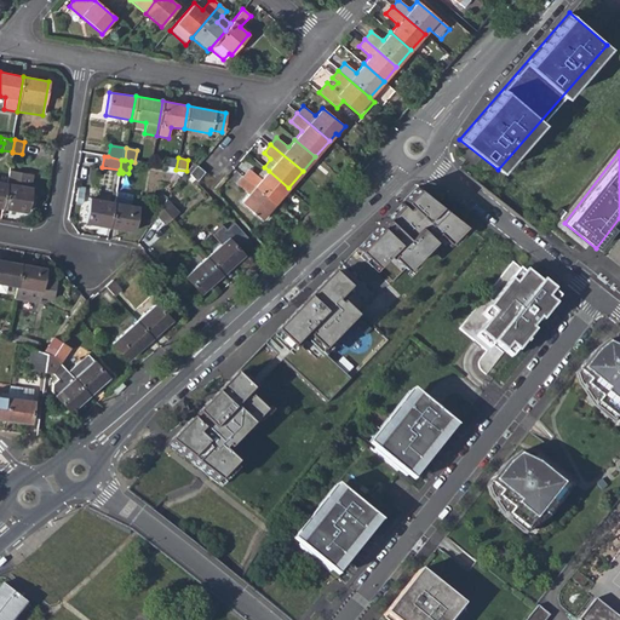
[(196,182),(205,172),(197,166),(189,174),(196,182)]
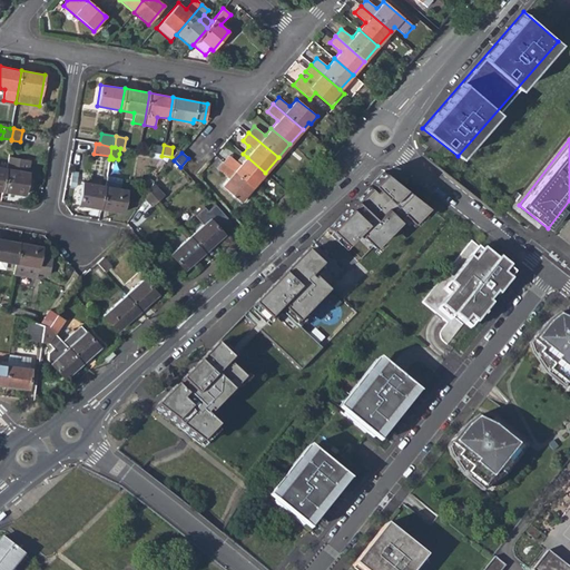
[(229,156),(224,161),(253,187),(265,173),(247,157),(239,165),(229,156)]
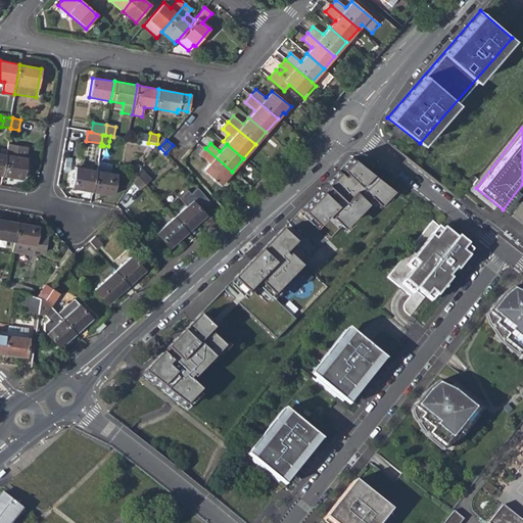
[(5,155),(2,176),(21,179),(26,158),(25,158),(27,149),(7,146),(5,155)]
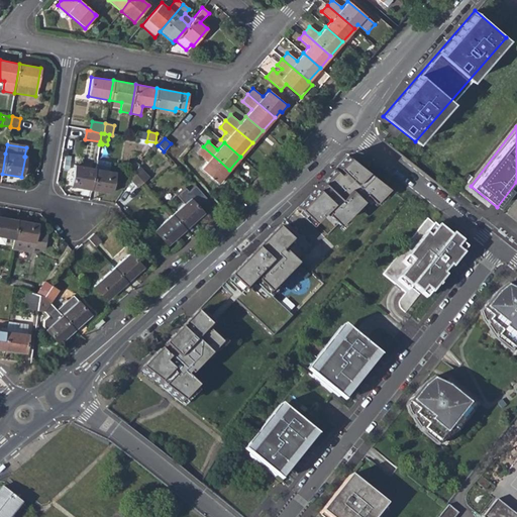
[(217,183),(229,170),(203,146),(197,153),(207,163),(201,169),(217,183)]
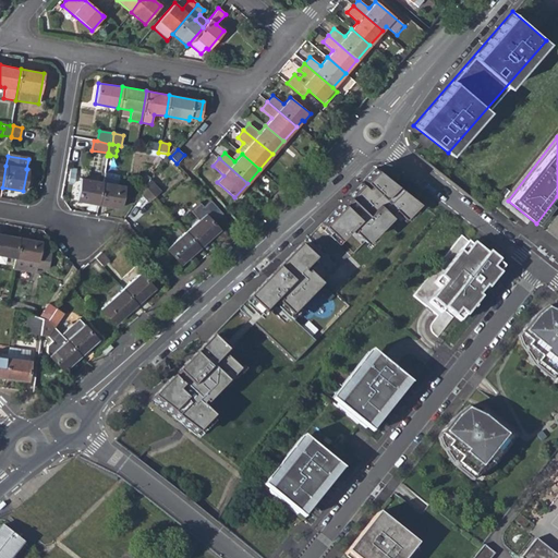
[(373,170),(322,222),(338,238),(351,225),(353,227),(351,228),(364,241),(396,210),(403,217),(419,202),(373,170)]
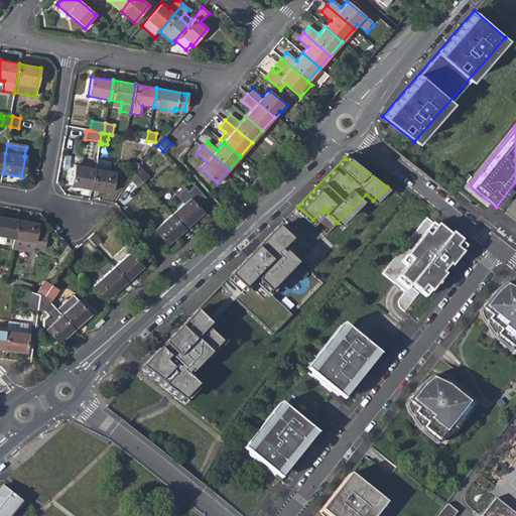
[(110,162),(96,159),(95,167),(91,189),(111,194),(115,171),(108,170),(110,162)]
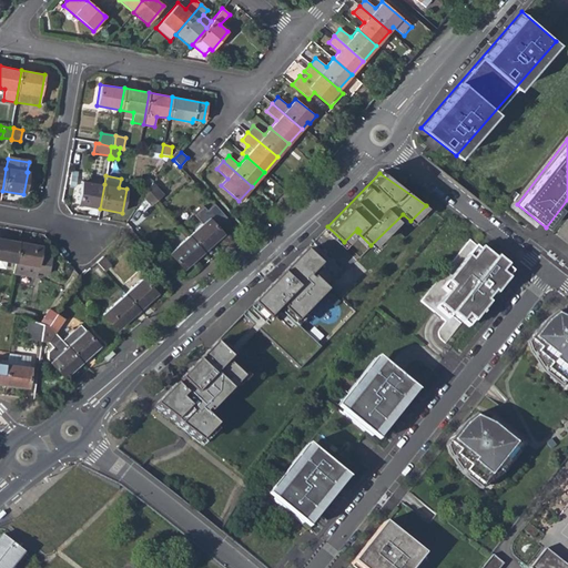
[(142,184),(148,189),(152,183),(153,181),(146,178),(142,184)]
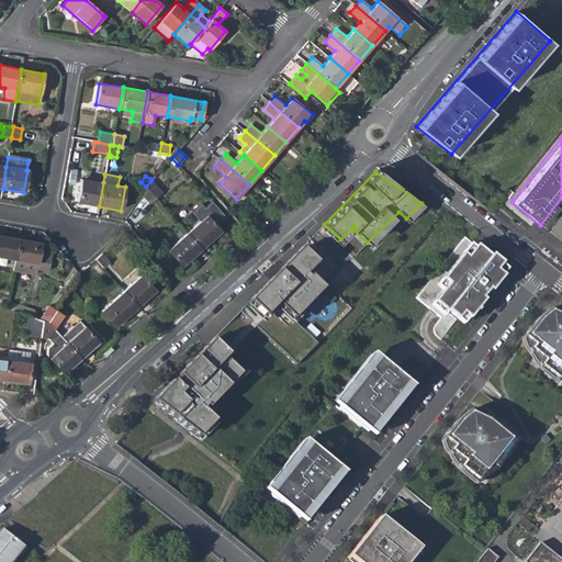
[(76,202),(99,206),(103,182),(80,179),(76,202)]
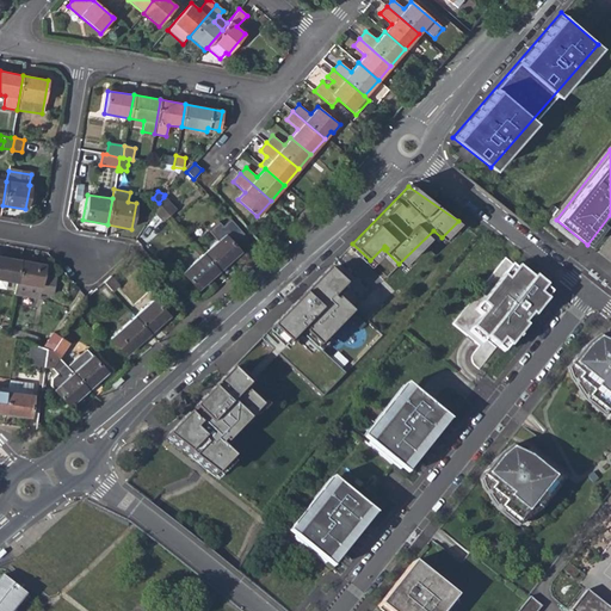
[(176,209),(164,197),(159,203),(168,215),(176,209)]
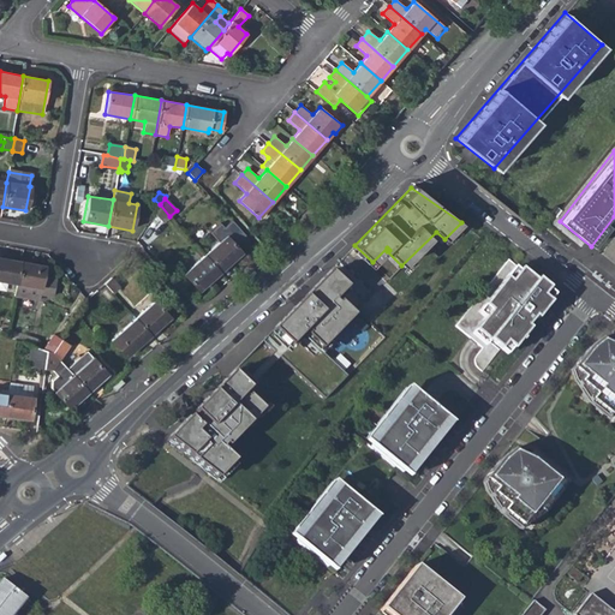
[(163,224),(171,216),(169,216),(160,204),(154,214),(163,224)]
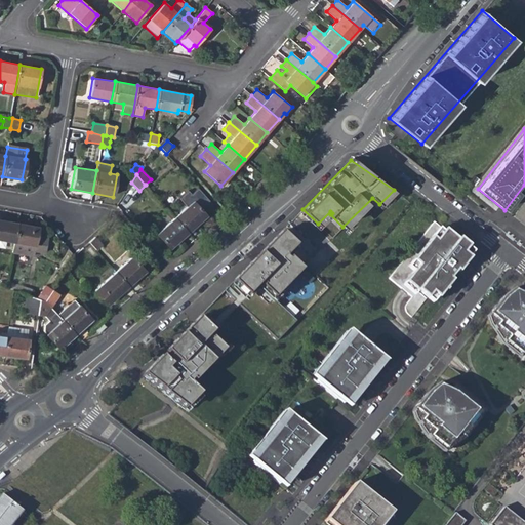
[(193,201),(175,217),(188,232),(206,215),(193,201)]
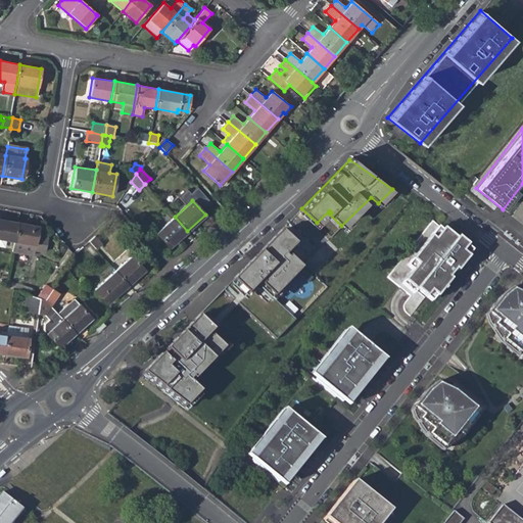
[(169,247),(187,231),(175,217),(155,233),(169,247)]
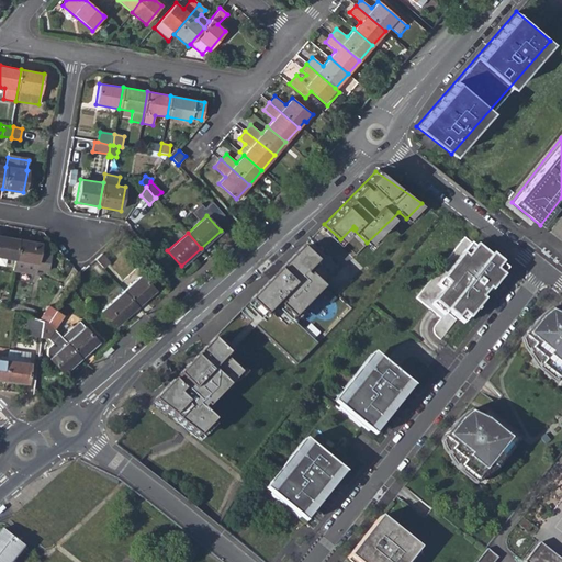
[(0,257),(15,260),(19,239),(0,235),(0,257)]
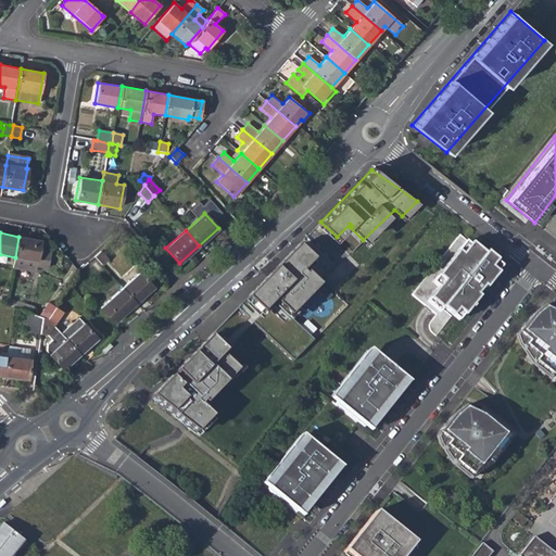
[(41,241),(19,237),(15,257),(13,268),(36,273),(37,266),(48,268),(51,253),(42,251),(39,251),(40,248),(41,241)]
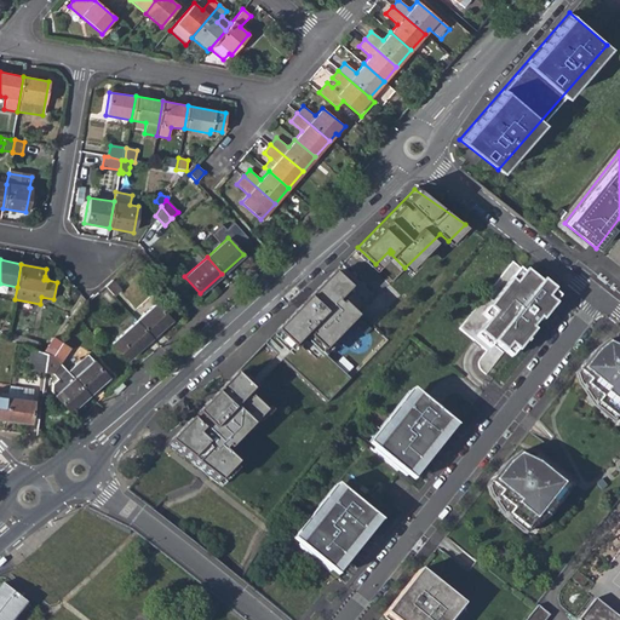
[(516,268),(507,279),(512,283),(521,273),(516,268)]
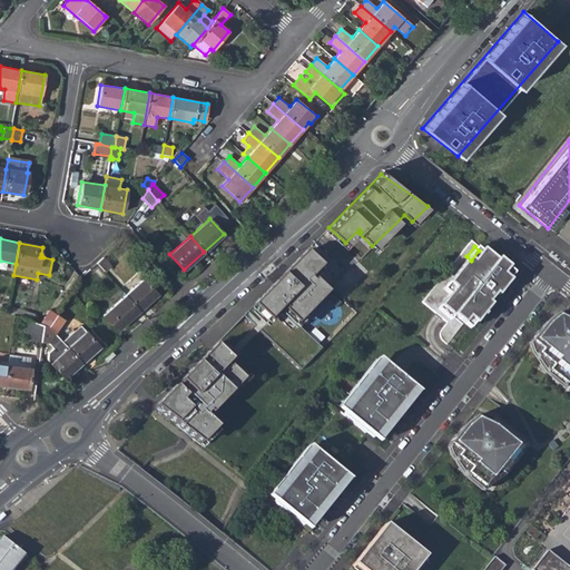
[(494,259),(481,248),(479,251),(471,261),(467,256),(446,283),(452,287),(448,293),(438,305),(468,327),(488,303),(487,302),(493,293),(494,293),(503,282),(492,272),(492,273),(488,269),(494,259)]
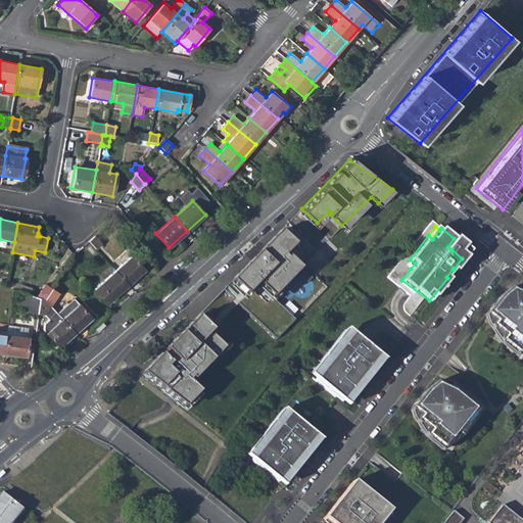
[(280,231),(224,289),(276,340),(295,320),(273,297),(300,269),(288,257),(297,247),(280,231)]
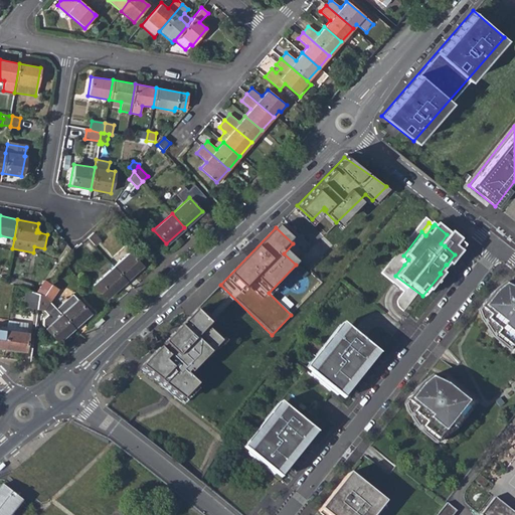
[(101,240),(93,232),(87,238),(95,246),(101,240)]
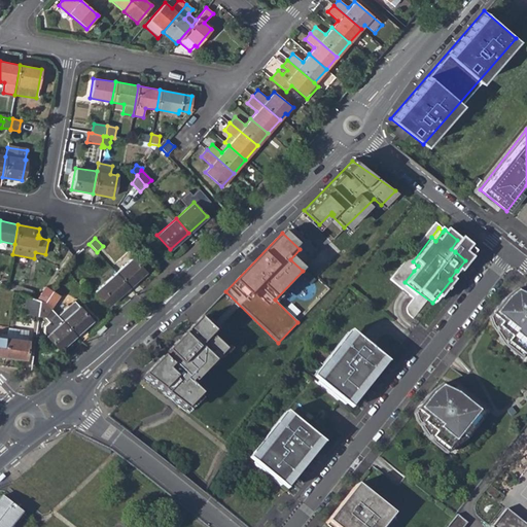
[(472,252),(457,240),(451,249),(455,252),(455,251),(465,260),(472,252)]
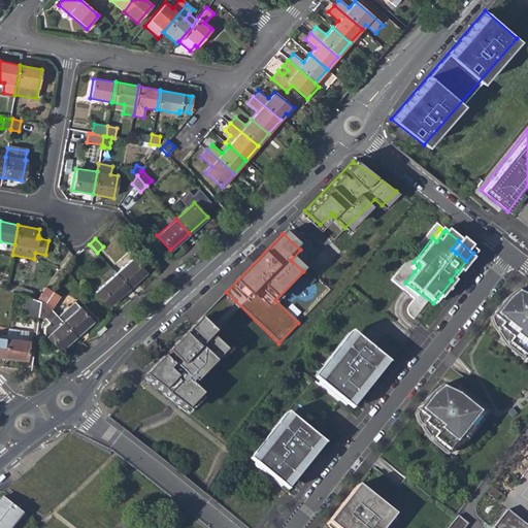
[(133,259),(116,273),(129,288),(145,273),(133,259)]
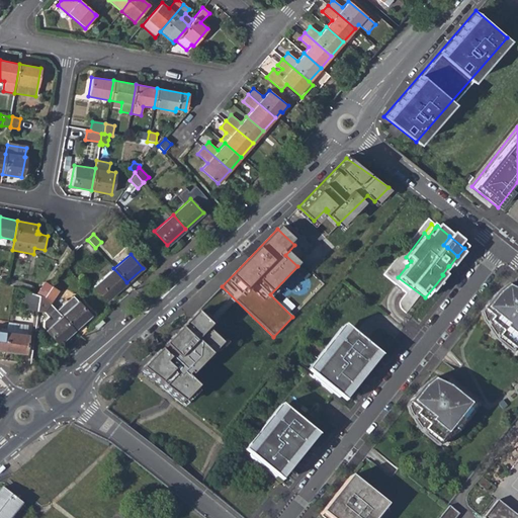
[(411,261),(406,257),(402,262),(407,266),(411,261)]
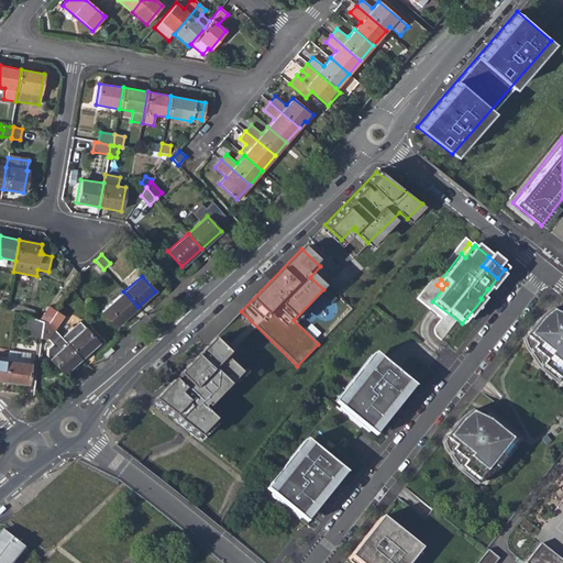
[(114,328),(138,307),(123,291),(101,312),(114,328)]
